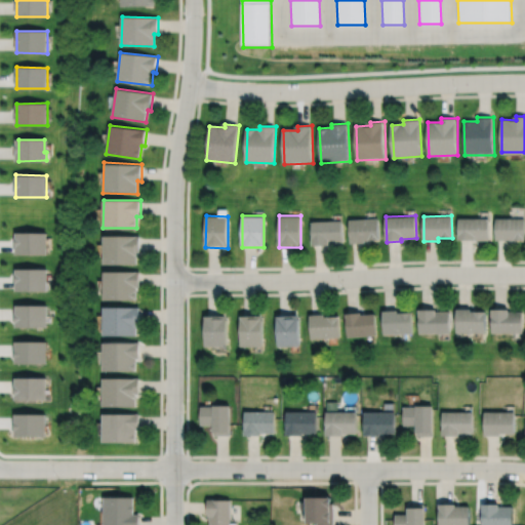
[(350,218),(351,244),(366,243),(365,241),(379,240),(378,217),(350,218)]
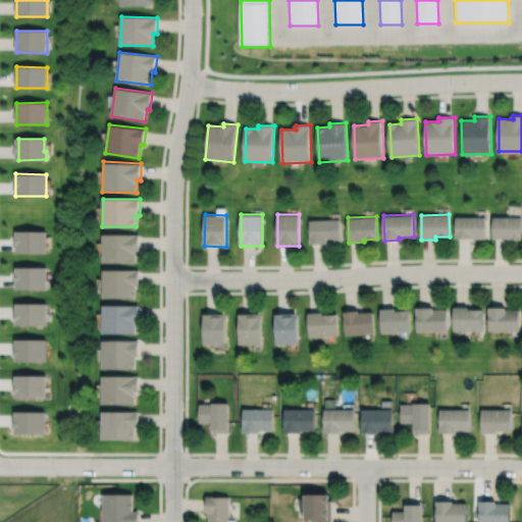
[(456,216),(456,239),(486,239),(486,216),(456,216)]
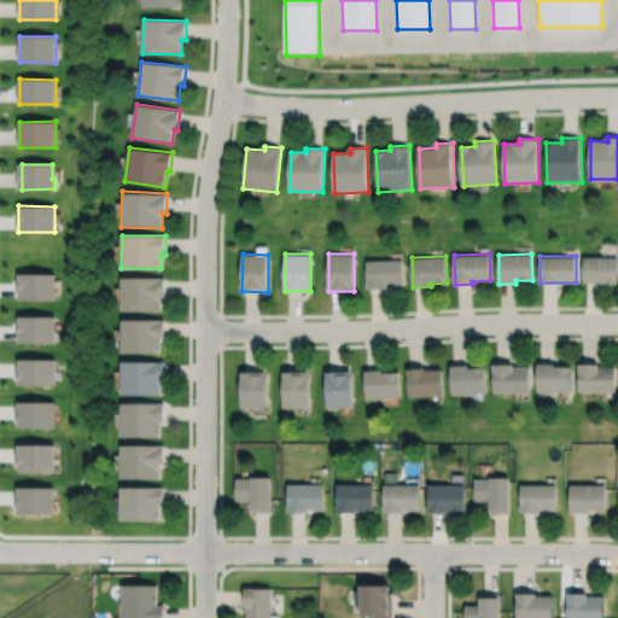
[(617,256),(583,256),(584,284),(617,283),(617,256)]
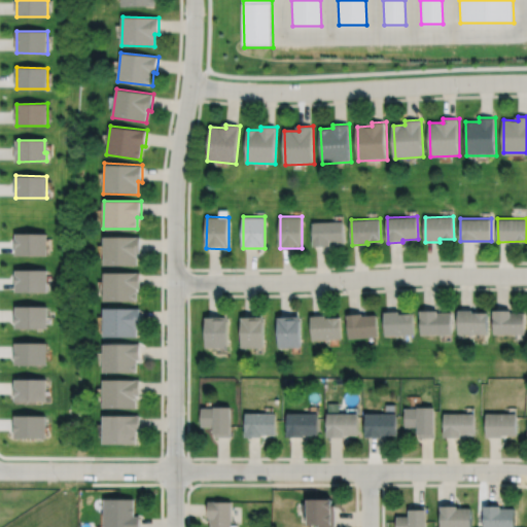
[(343,220),(344,244),(329,244),(329,247),(314,248),(313,222),(343,220)]
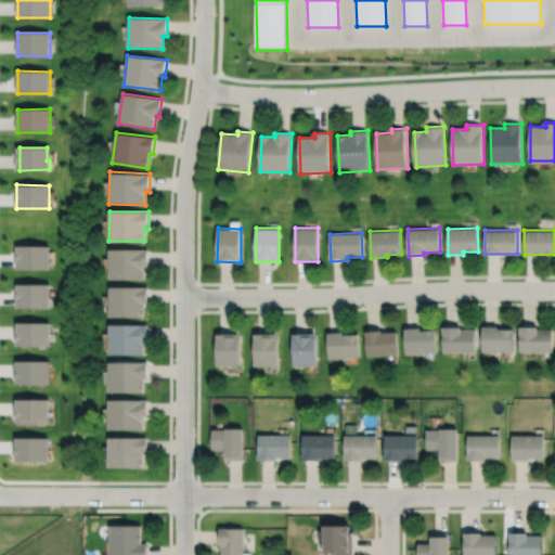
[(16,245),(16,269),(49,268),(49,245),(16,245)]
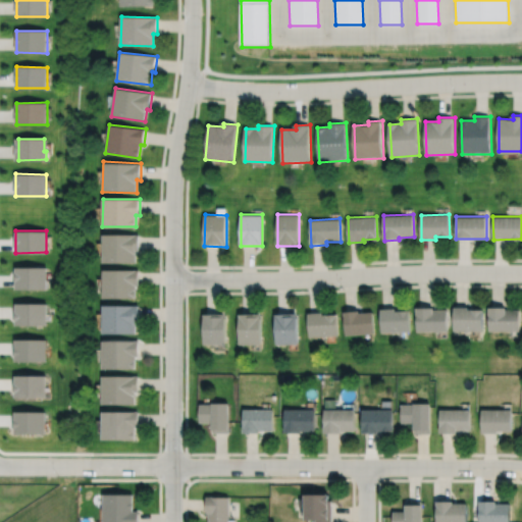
[(102,233),(102,263),(136,264),(136,252),(140,252),(140,233),(102,233)]
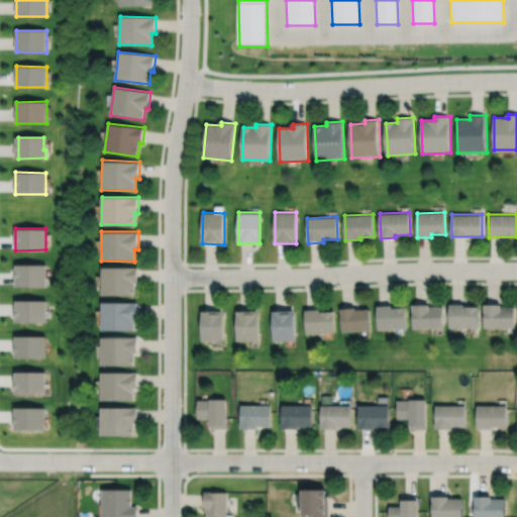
[(15,265),(15,286),(45,286),(45,265),(15,265)]
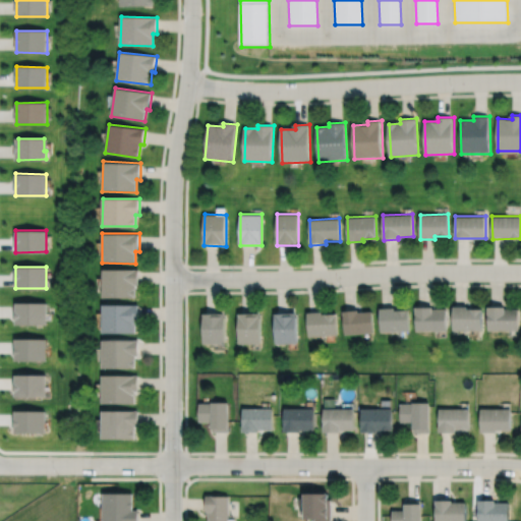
[(102,269),(102,299),(136,299),(136,287),(139,287),(139,270),(102,269)]
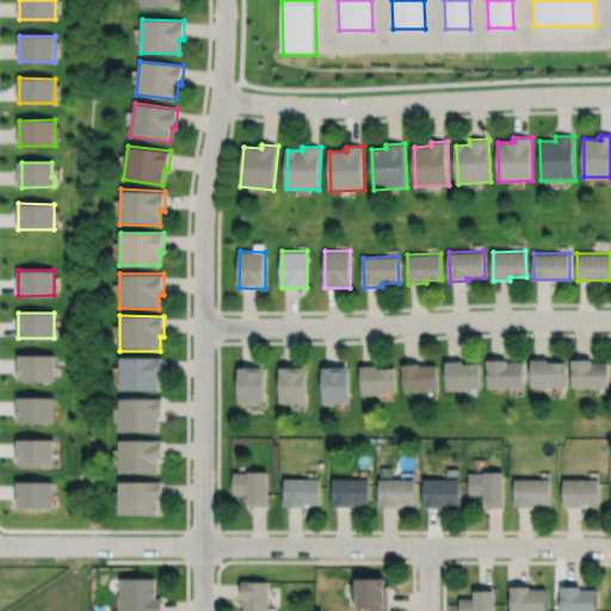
[(18,355),(17,380),(54,380),(54,355),(18,355)]
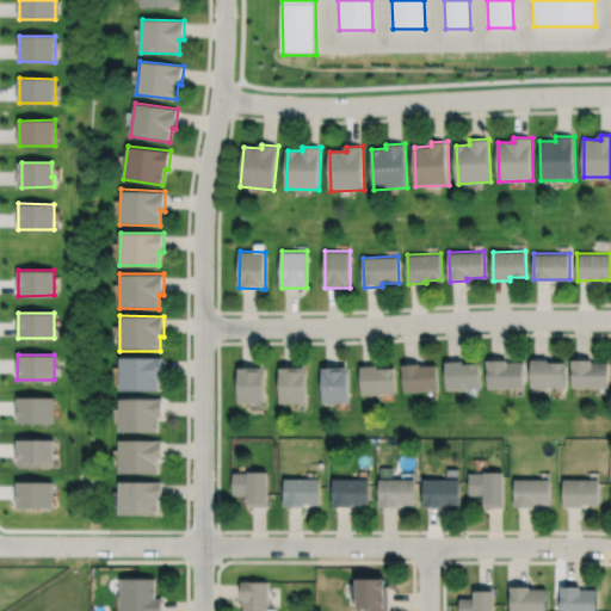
[(119,357),(119,392),(159,392),(159,377),(162,377),(162,358),(119,357)]
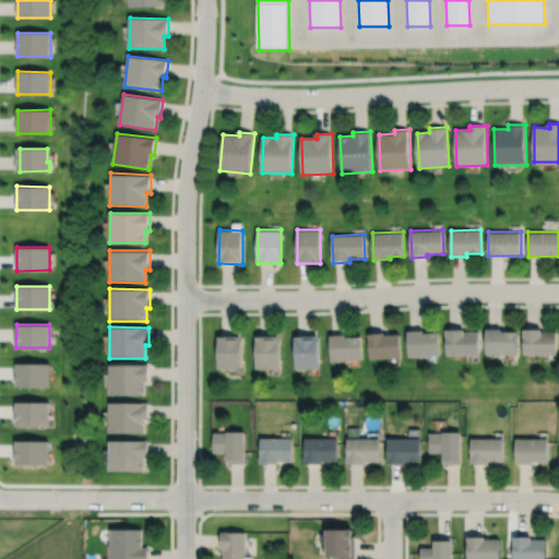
[(487,329),(487,355),(518,355),(518,331),(502,331),(502,329),(487,329)]
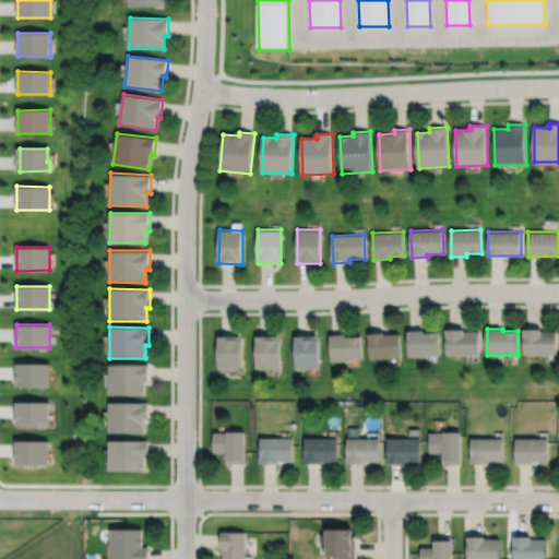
[(524,329),(524,356),(557,355),(556,332),(543,332),(543,329),(524,329)]
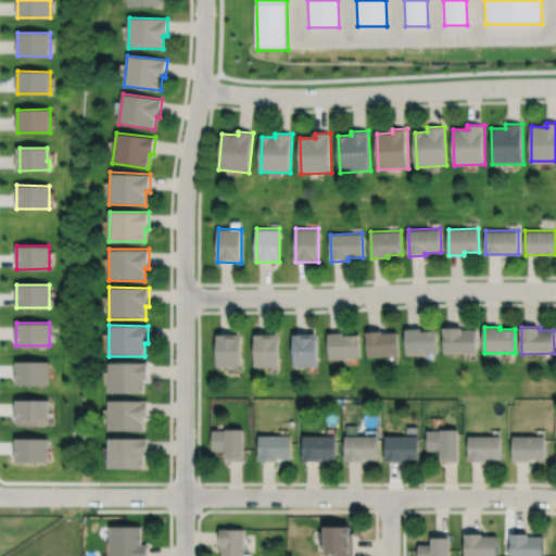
[(406,329),(406,354),(437,354),(437,331),(421,331),(421,328),(406,329)]
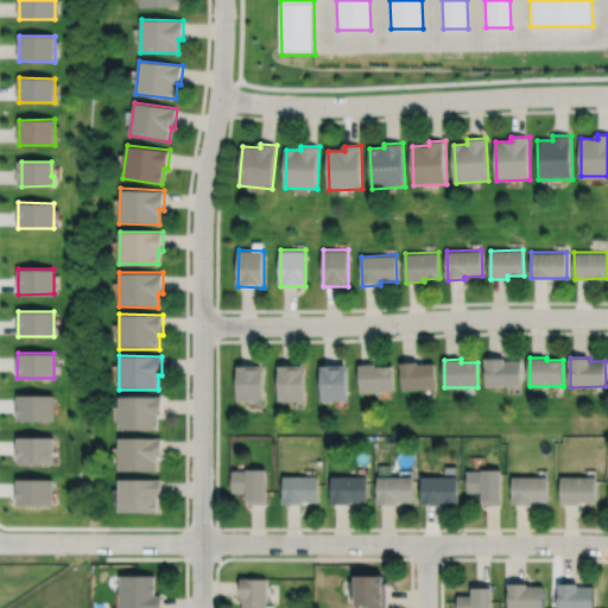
[(486,359),(487,386),(520,386),(520,362),(506,362),(506,359),(486,359)]
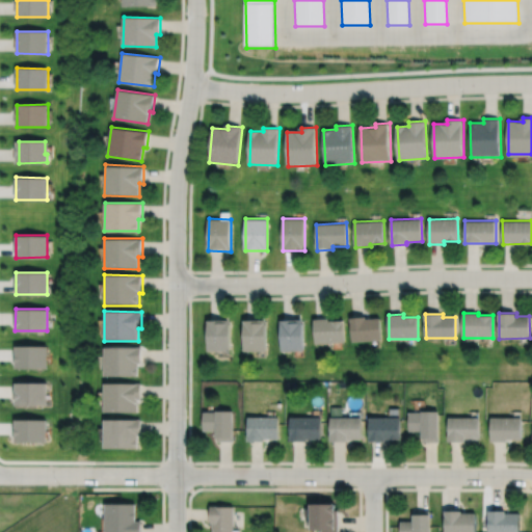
[(350,317),(353,342),(381,340),(379,318),(366,319),(366,316),(350,317)]
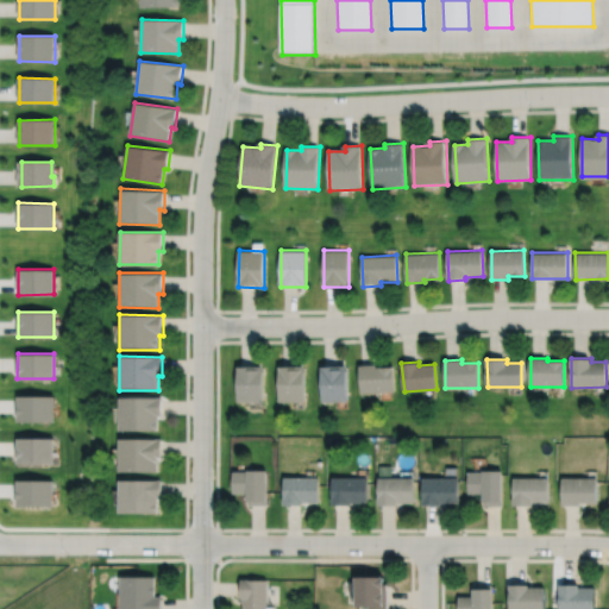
[(358,365),(360,394),(394,391),(393,366),(377,368),(377,364),(358,365)]
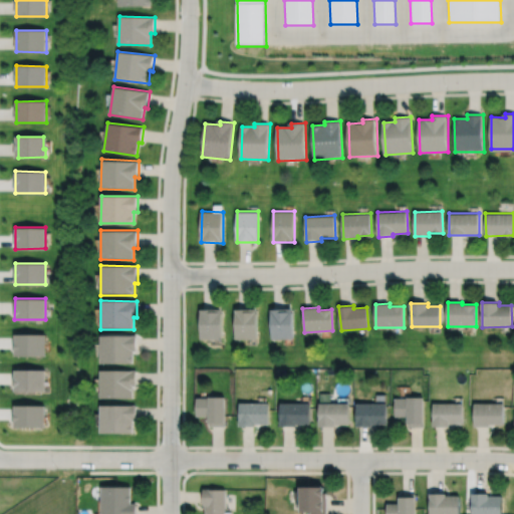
[(271,309),(272,339),(293,339),(292,308),(271,309)]
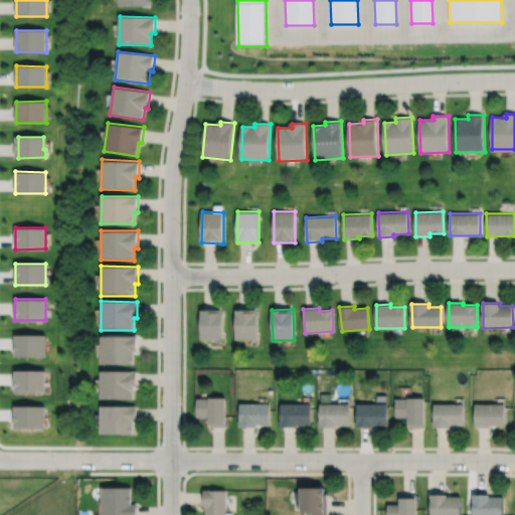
[(201,310),(201,340),(223,340),(223,310),(201,310)]
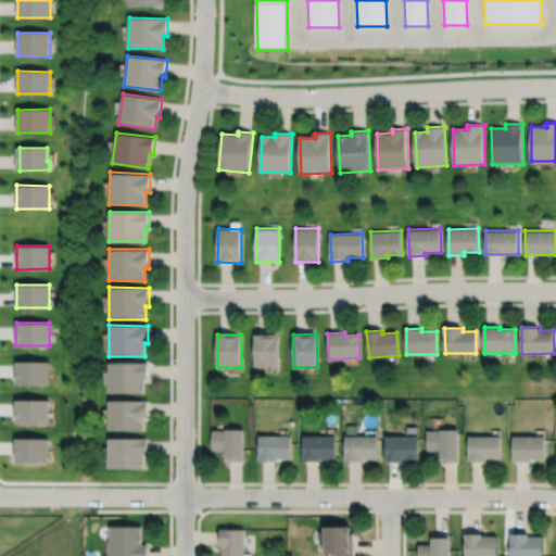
[(255,335),(255,368),(278,368),(278,335),(255,335)]
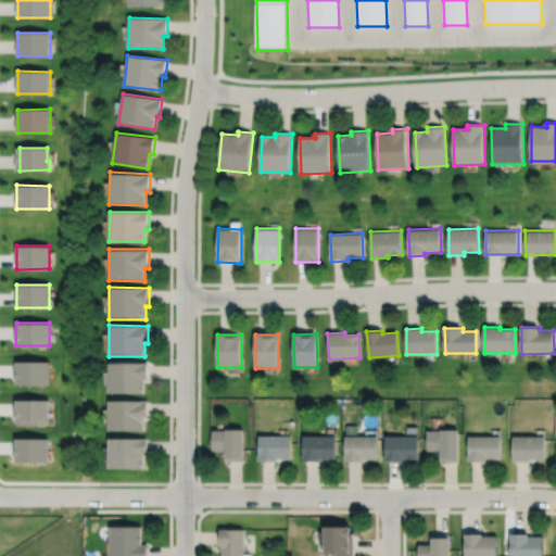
[(15,361),(15,384),(49,384),(49,361),(15,361)]
